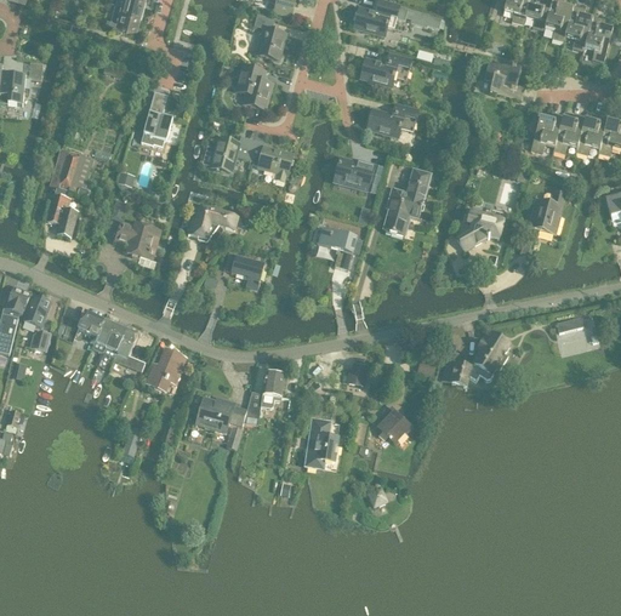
[(136,21),(141,5),(124,0),(114,0),(110,13),(107,13),(104,21),(125,26),(127,18),(136,21)]
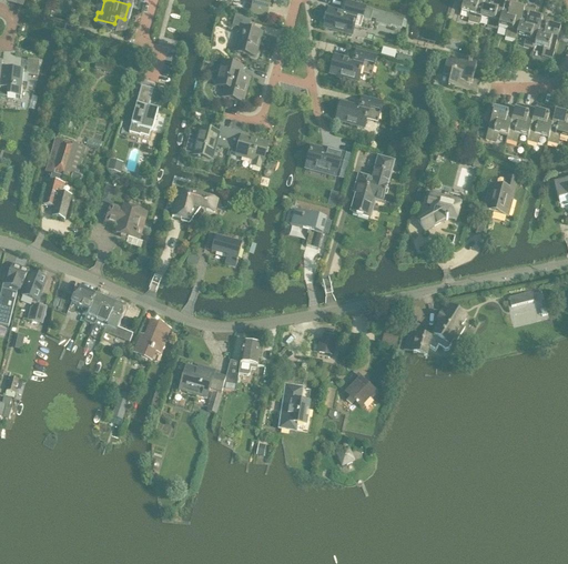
[(254,0),(252,9),(267,13),(270,0),(254,0)]
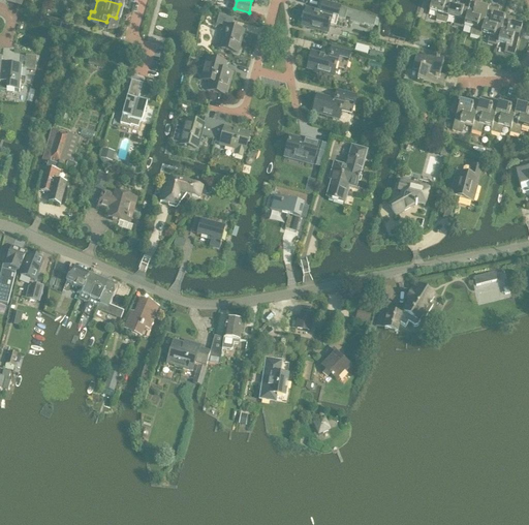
[(328,30),(330,22),(336,23),(338,14),(344,17),(345,14),(350,16),(350,19),(364,22),(364,21),(374,24),(376,16),(366,13),(367,11),(341,5),(323,0),(320,0),(318,9),(307,6),(302,23),(328,30)]
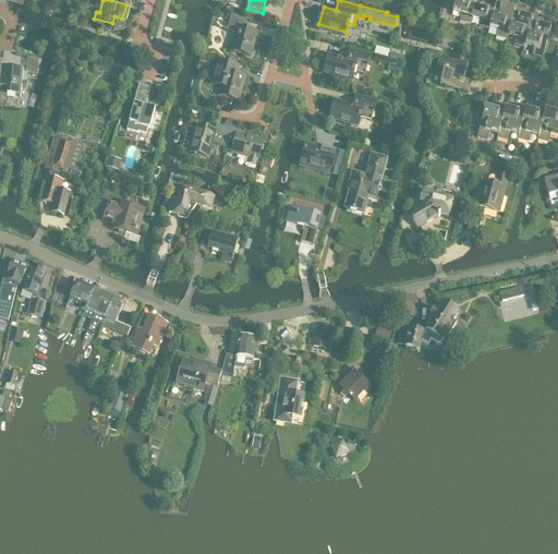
[(470,22),(472,14),(475,0),(455,0),(452,9),(462,11),(460,19),(470,22)]
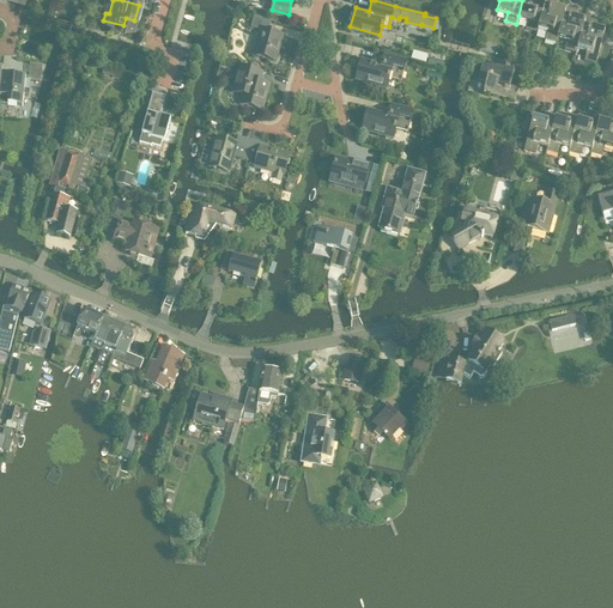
[(536,29),(538,24),(544,0),(522,0),(519,16),(528,18),(526,26),(536,29)]
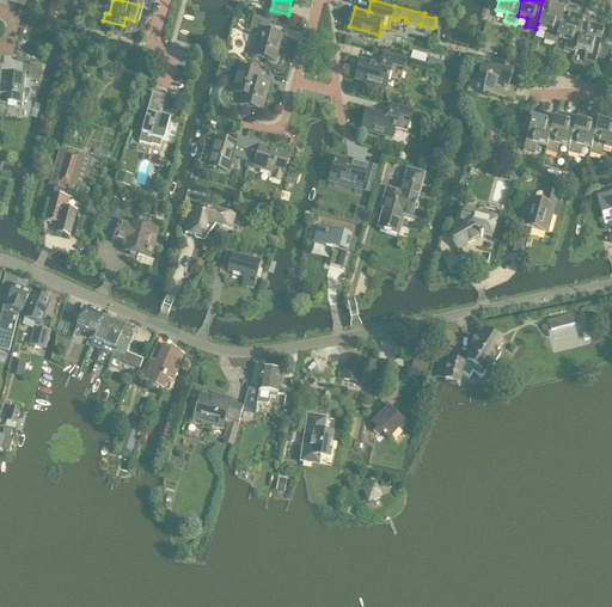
[(556,40),(557,35),(564,7),(555,5),(556,0),(543,0),(537,24),(546,28),(544,36),(556,40)]
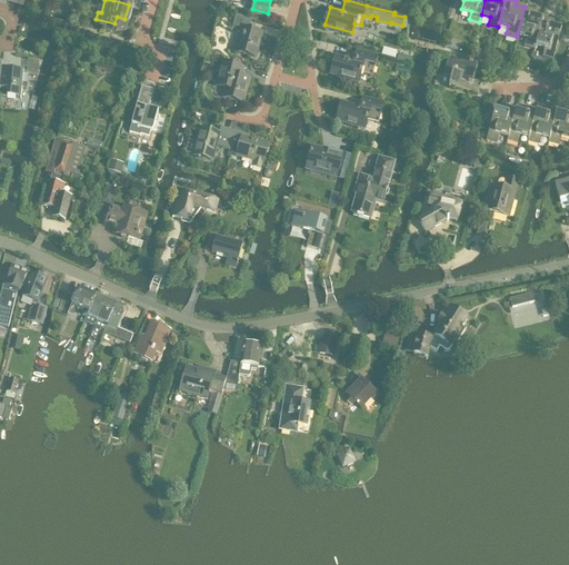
[(536,41),(542,17),(533,15),(536,6),(526,3),(525,7),(518,32),(526,35),(523,43),(535,46),(536,41)]
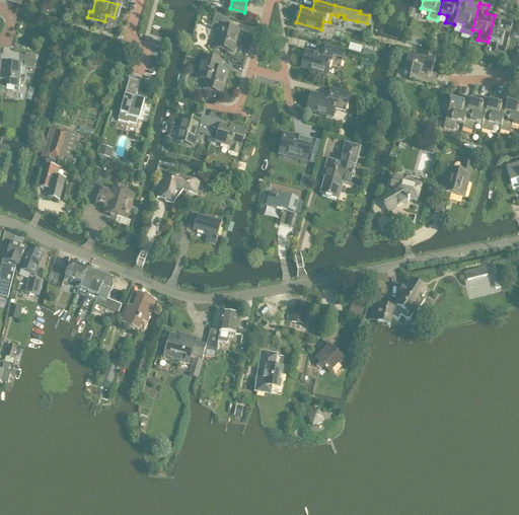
[(221,23),(215,45),(233,50),(239,27),(227,24),(230,14),(215,10),(212,21),(221,23)]
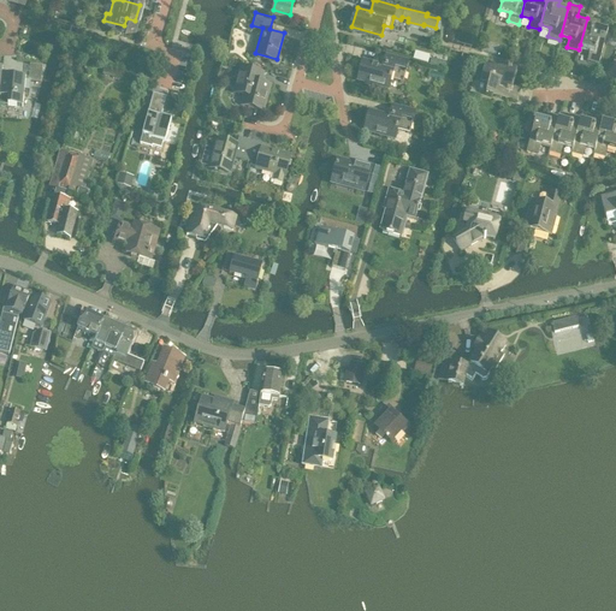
[(599,60),(608,29),(598,27),(600,17),(588,15),(587,18),(580,45),(590,48),(587,57),(599,60)]
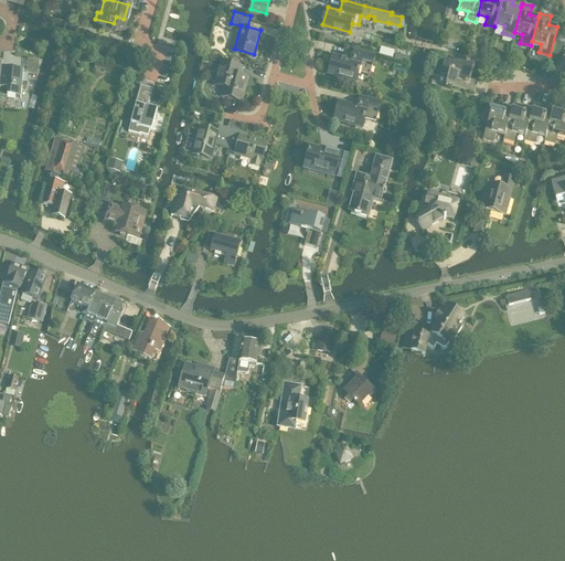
[(371,72),(375,52),(354,46),(352,57),(333,52),(328,71),(356,78),(360,70),(371,72)]
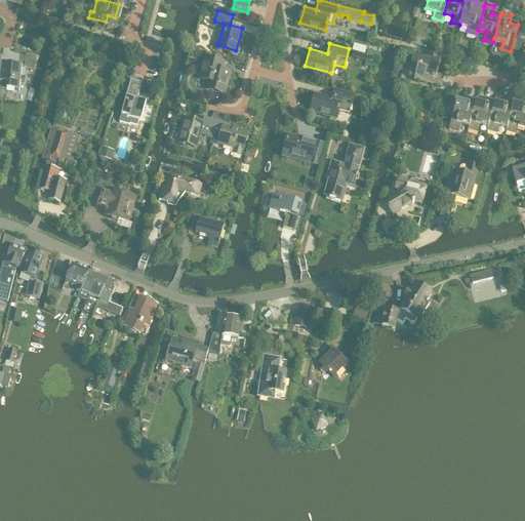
[(447,43),(445,49),(452,51),(454,45),(447,43)]
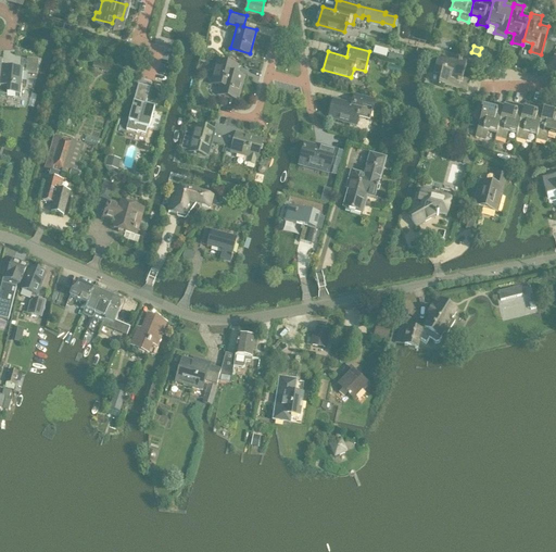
[(467,88),(470,77),(463,76),(464,70),(466,62),(438,54),(433,70),(441,72),(439,80),(467,88)]
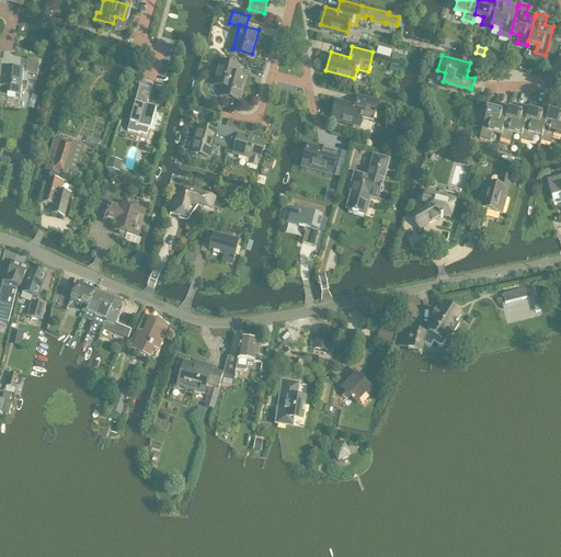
[(241,98),(247,75),(247,74),(239,71),(241,64),(220,58),(215,79),(217,82),(222,83),(220,92),(241,98)]
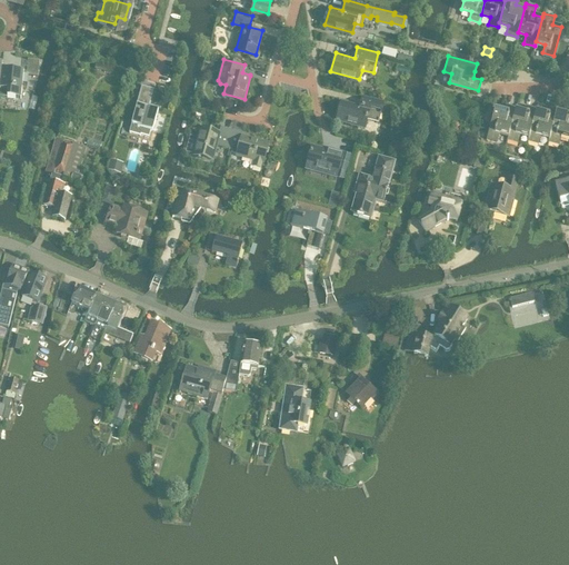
[(25,68),(2,66),(1,80),(0,86),(0,93),(21,96),(25,68)]
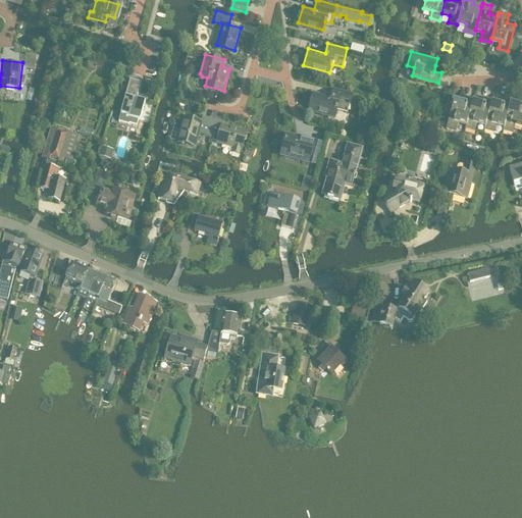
[(131,76),(118,118),(129,121),(129,120),(137,122),(138,117),(140,117),(145,99),(136,96),(141,80),(131,76)]
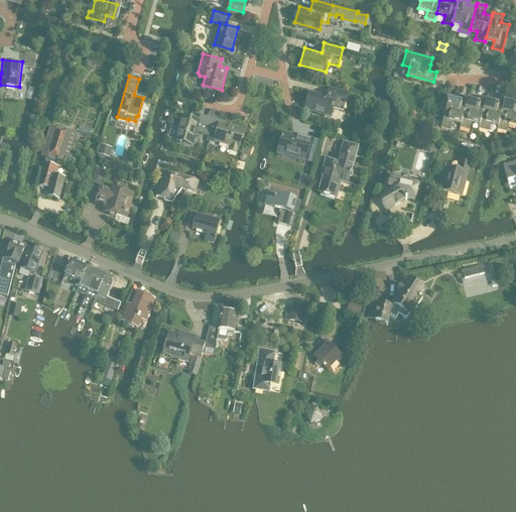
[(344,109),(349,91),(329,85),(327,95),(310,90),(305,107),(332,114),(334,106),(344,109)]
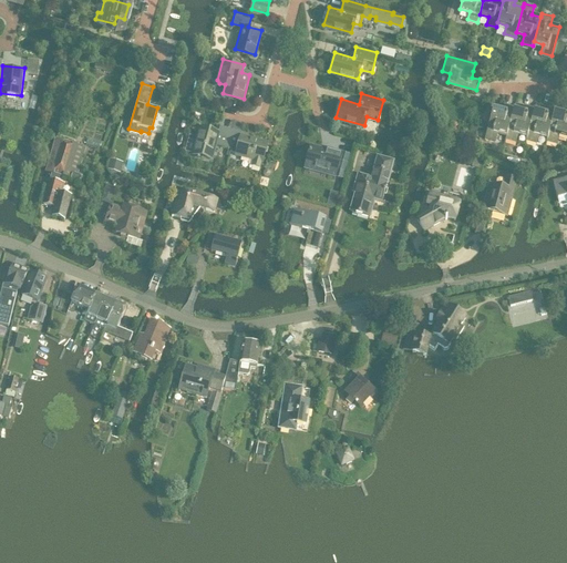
[(506,133),(514,108),(515,104),(504,101),(502,109),(493,106),(485,135),(496,139),(498,131),(506,133)]
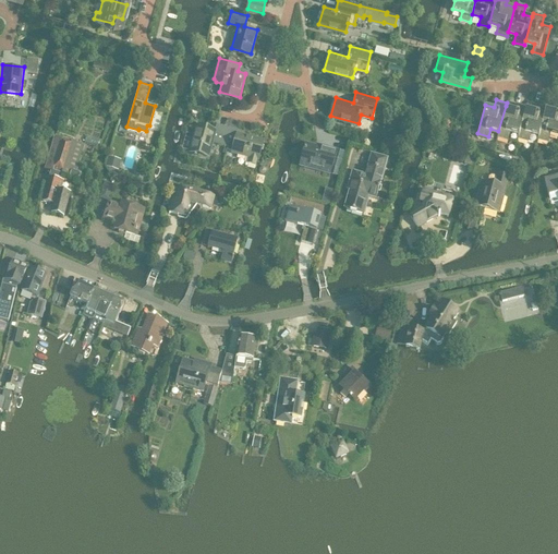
[(519,132),(525,107),(526,104),(516,100),(513,108),(506,106),(498,131),(497,134),(508,137),(510,130),(519,132)]
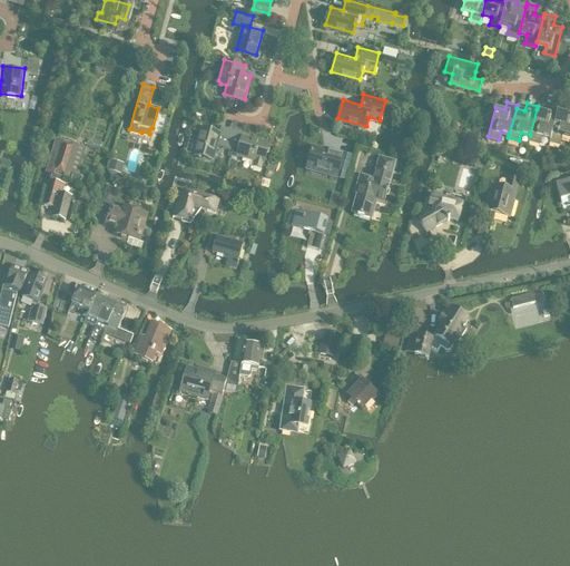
[(558,110),(558,107),(548,104),(546,111),(537,109),(530,135),(529,138),(539,142),(541,133),(550,135),(557,110),(558,110)]
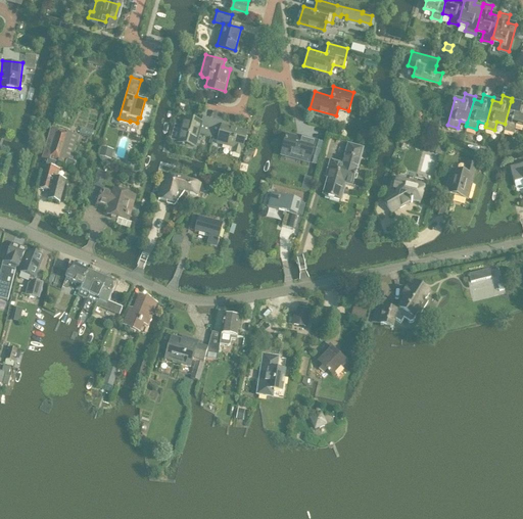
[(522,96),(521,96),(519,103),(512,101),(511,101),(505,124),(504,128),(514,130),(516,124),(522,125),(522,96)]
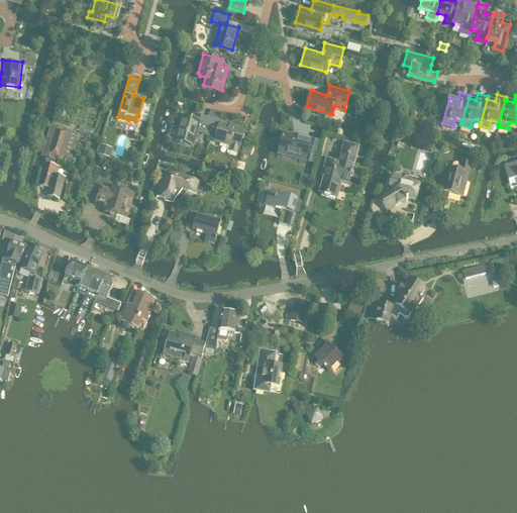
[(207,132),(211,115),(201,113),(199,118),(184,114),(177,138),(193,143),(197,129),(207,132)]
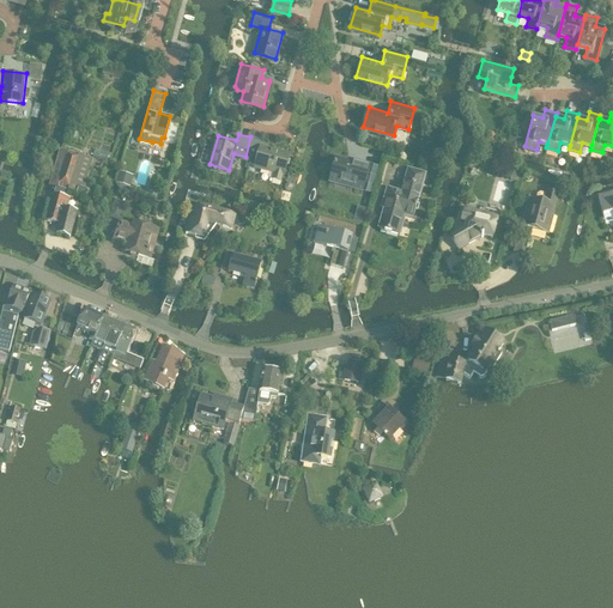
[(284,172),(290,152),(261,145),(262,140),(250,137),(246,157),(256,160),(255,164),(273,169),(272,177),(280,180),(283,171),(284,172)]
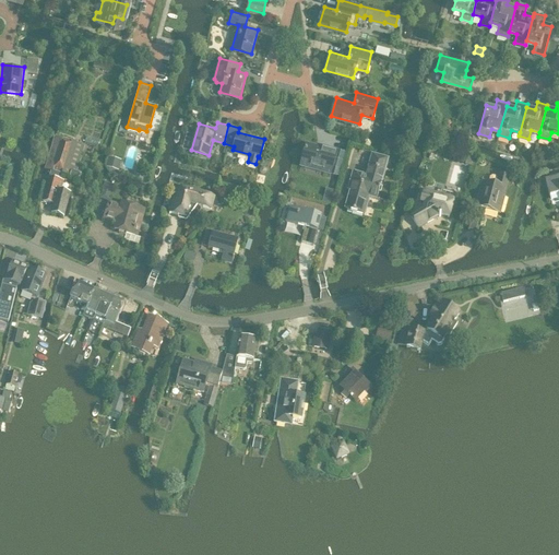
[(79,176),(81,169),(76,168),(84,142),(61,134),(56,154),(59,155),(58,160),(60,160),(57,168),(70,173),(70,174),(79,176)]
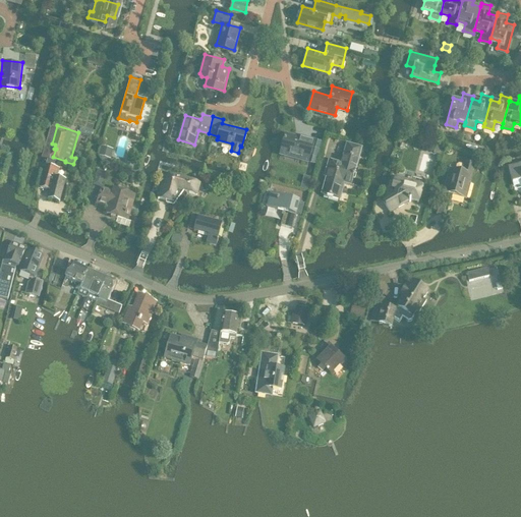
[(300,136),(286,132),(281,153),(308,160),(314,137),(301,133),(300,136)]
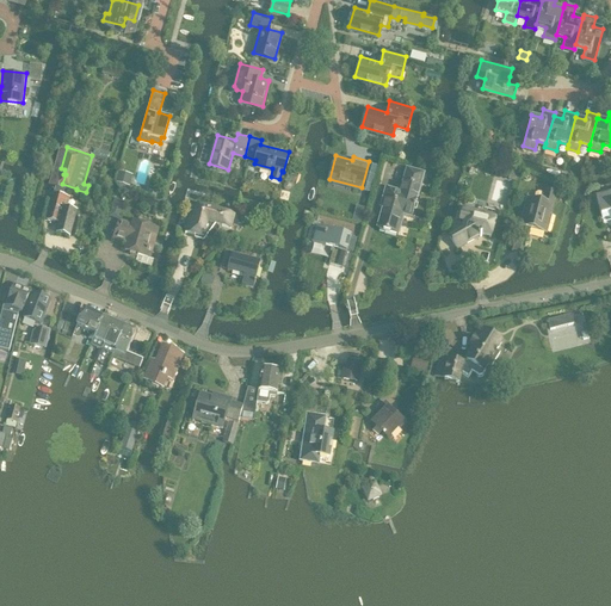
[(418,193),(424,171),(408,166),(401,190),(387,185),(383,197),(387,198),(378,226),(399,232),(403,211),(413,214),(418,195),(418,193)]
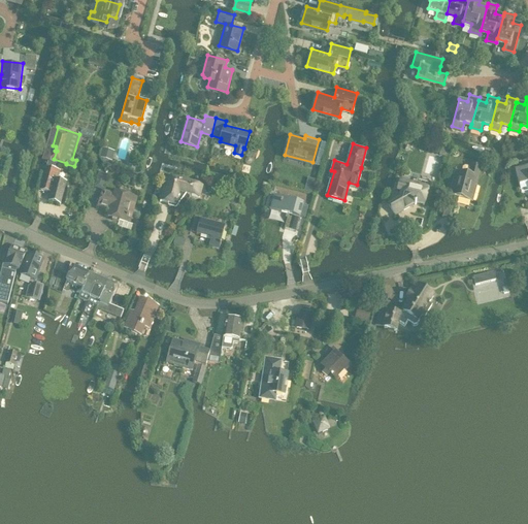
[(449,145),(441,143),(438,153),(446,155),(449,145)]
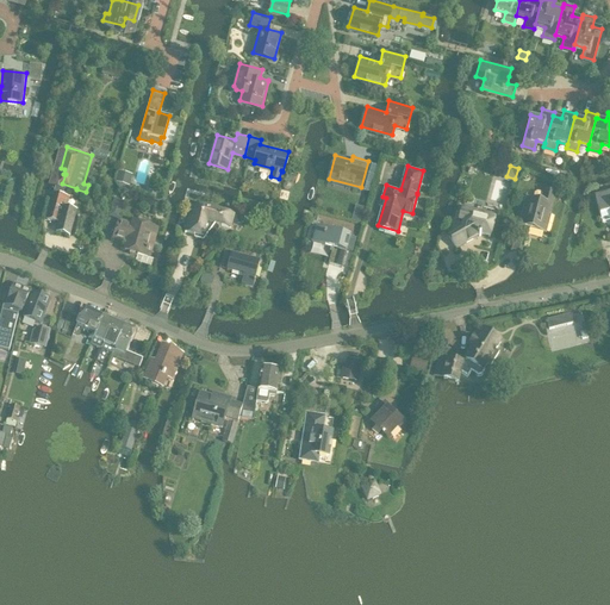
[(55,218),(63,192),(60,191),(62,184),(66,174),(63,174),(64,169),(61,168),(54,189),(48,216),(55,218)]
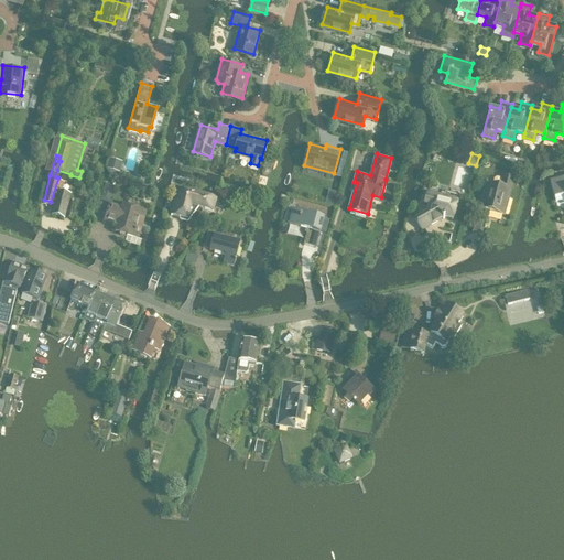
[(108,155),(106,165),(119,169),(122,159),(108,155)]
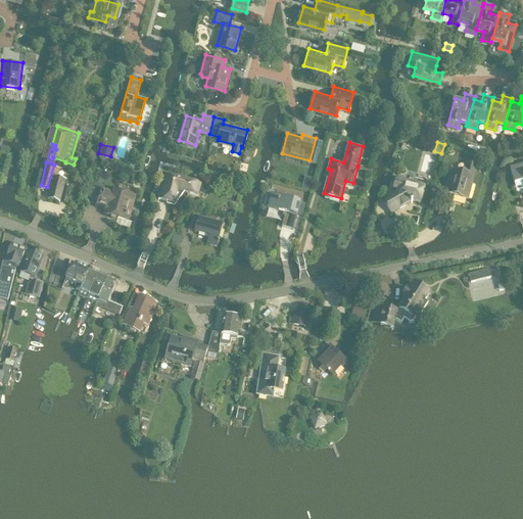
[(469,196),(477,164),(467,161),(464,171),(452,168),(445,190),(444,190),(439,211),(445,214),(452,192),(469,196)]
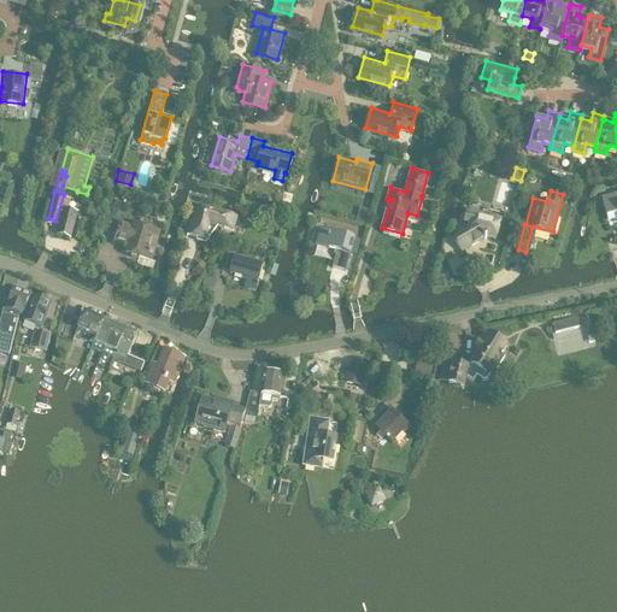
[(616,190),(601,195),(607,215),(616,211),(616,190)]
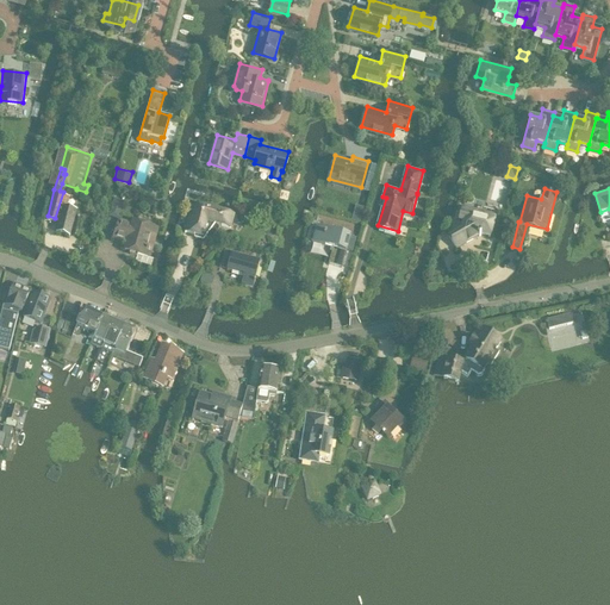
[(69,231),(76,207),(67,204),(69,194),(63,192),(55,218),(60,219),(57,228),(69,231)]
